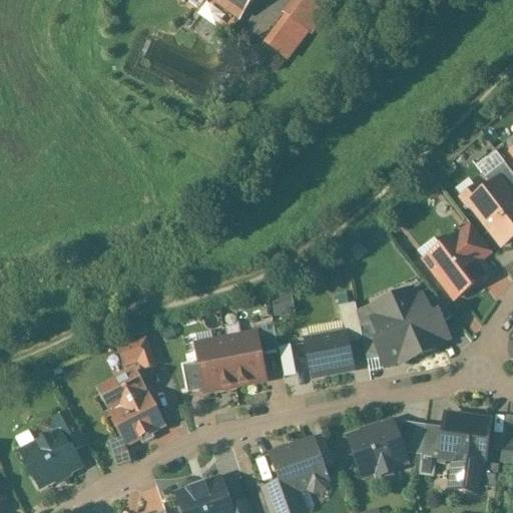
[(254,0),(183,0),(197,10),(204,0),(210,0),(239,21),(254,0)]
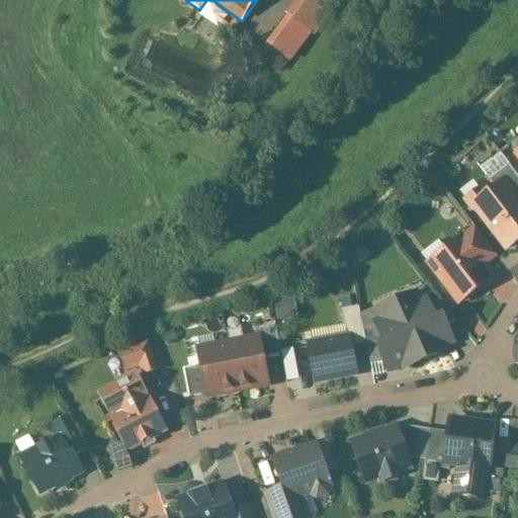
[(332,0),(296,0),(286,15),(288,17),(311,34),(314,35),(337,4),(332,0)]
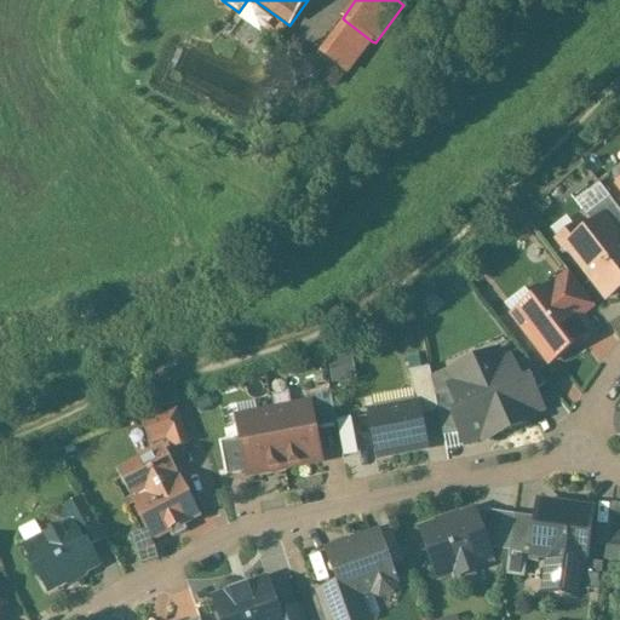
[(372,41),(345,21),(320,55),(346,74),(372,41)]
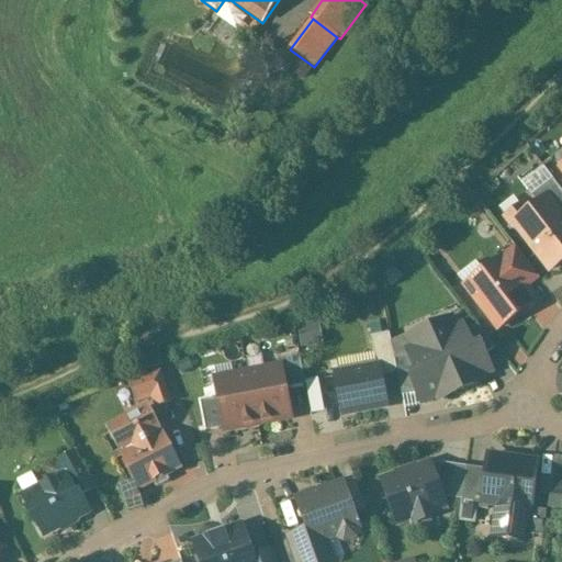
[(561,223),(561,193),(552,181),(530,198),(538,206),(543,202),(560,224),(561,223)]
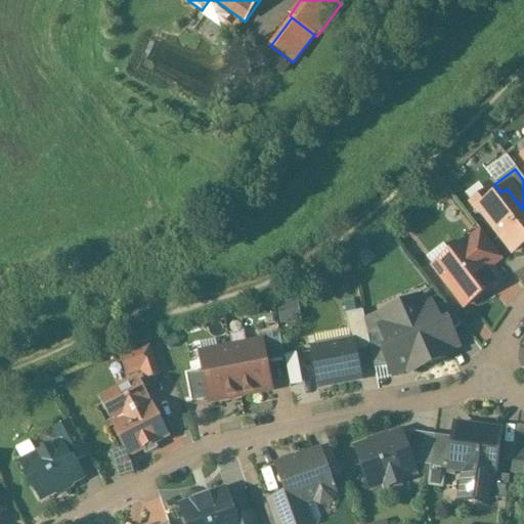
[(501,192),(479,210),(512,254),(523,244),(523,211),(522,209),(507,188),(501,192)]
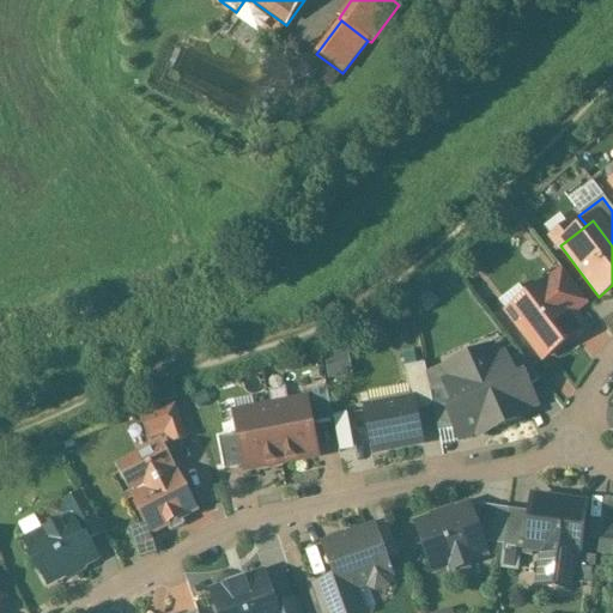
[(562,272),(545,285),(569,316),(586,304),(562,272)]
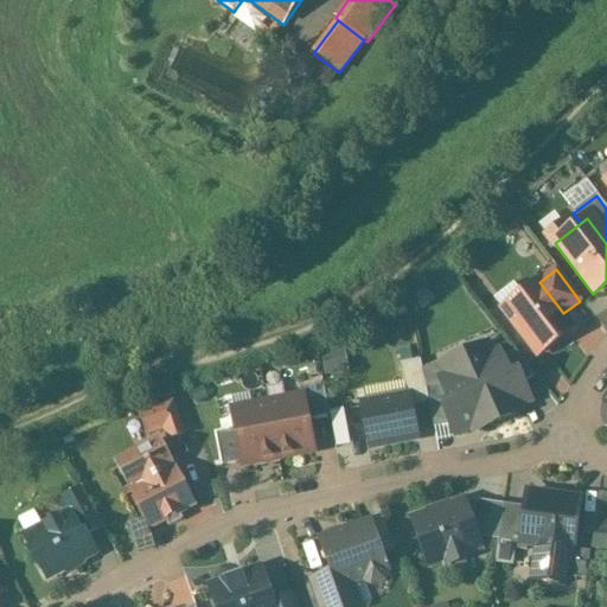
[(540,282),(518,299),(525,308),(510,320),(537,357),(567,333),(569,320),(563,313),(540,282)]
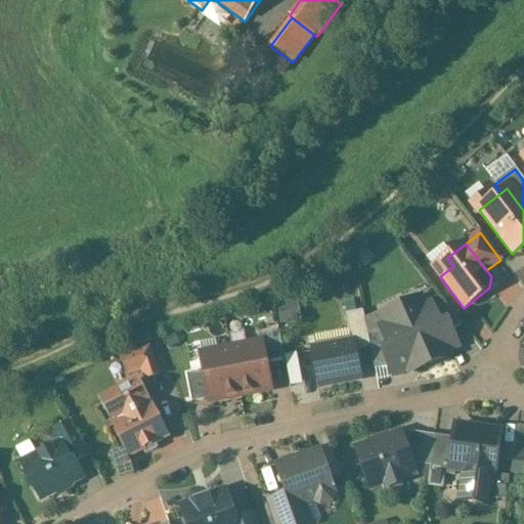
[(280,322),(300,319),(297,297),(276,300),(280,322)]
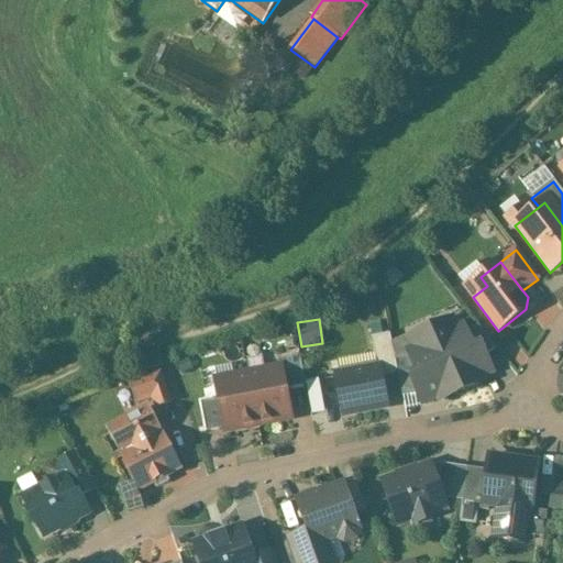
[(478,327),(466,337),(473,352),(479,349),(484,359),(495,350),(478,327)]
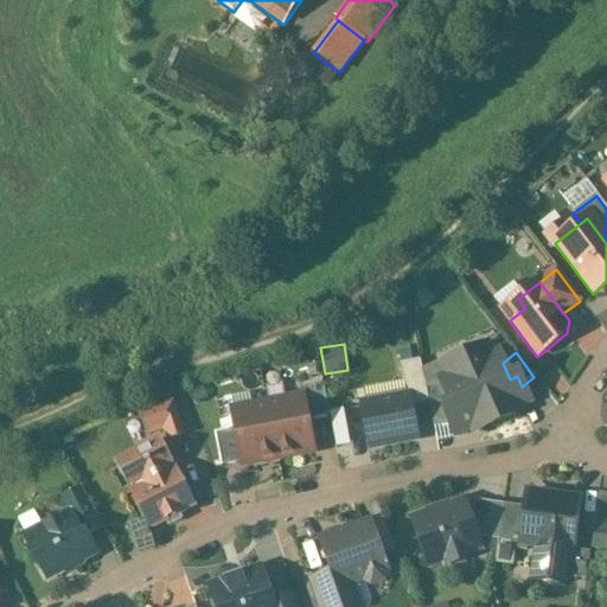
[(442,378),(439,379),(442,385),(451,406),(443,409),(451,426),(454,435),(472,427),(474,433),(523,411),(521,406),(529,402),(522,387),(517,376),(510,379),(503,363),(498,353),(470,366),(442,378)]
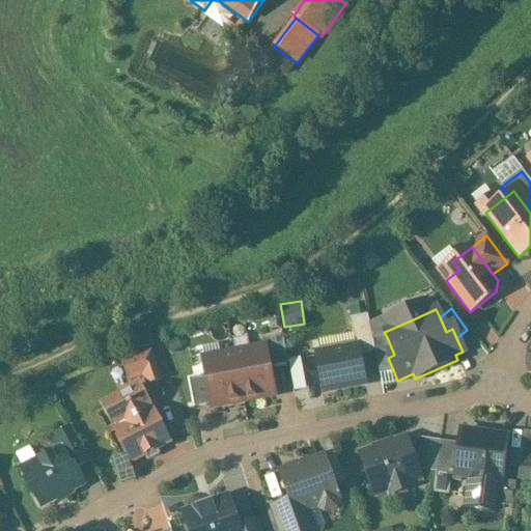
[(404,310),(383,319),(386,327),(386,328),(387,331),(411,320),(407,311),(404,311),(404,310)]
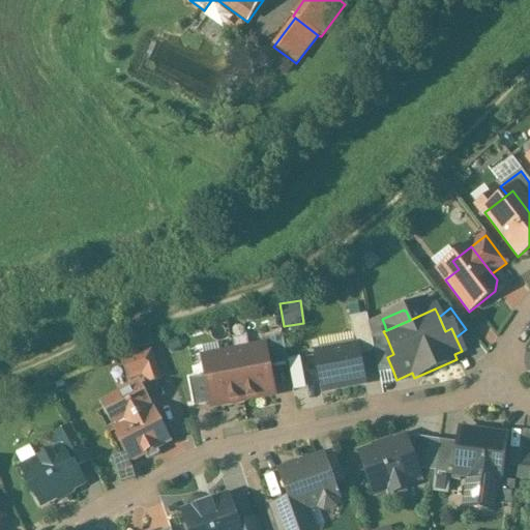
[(366,316),(349,319),(354,347),(356,347),(357,355),(374,352),(372,340),(366,316)]
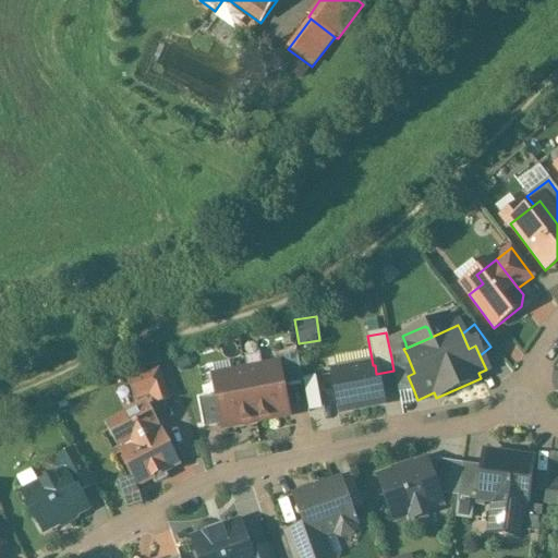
[(296,353),(275,358),(277,365),(279,365),(282,387),(302,384),(296,353)]
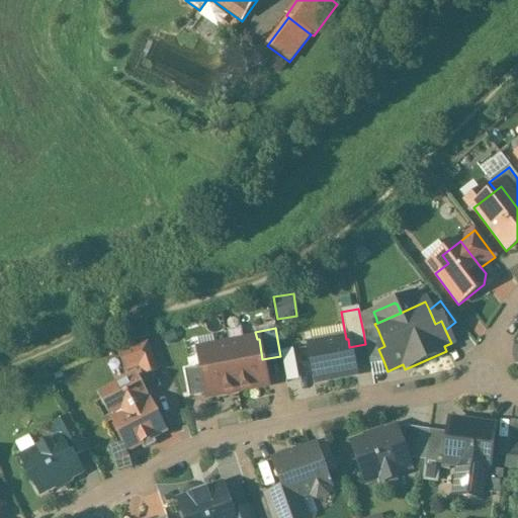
[(377,329),(363,332),(365,344),(369,366),(384,363),(378,349),(384,346),(377,329)]
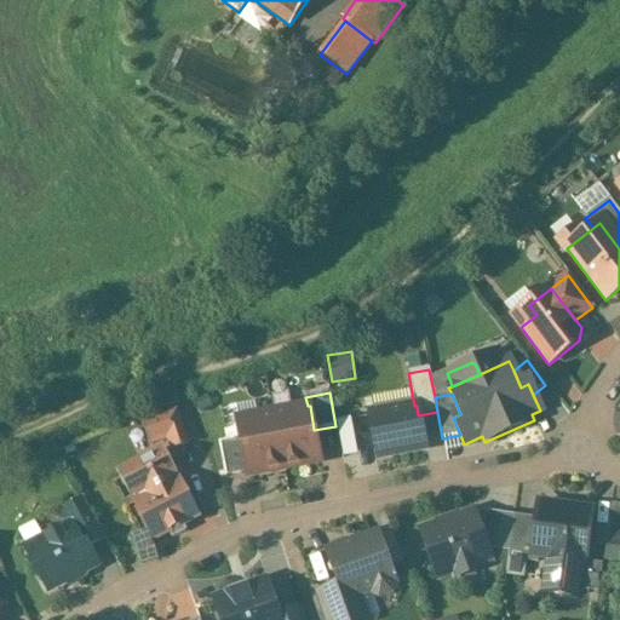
[(308,406),(273,413),(283,470),(320,463),(314,430),(310,406),(308,406)]
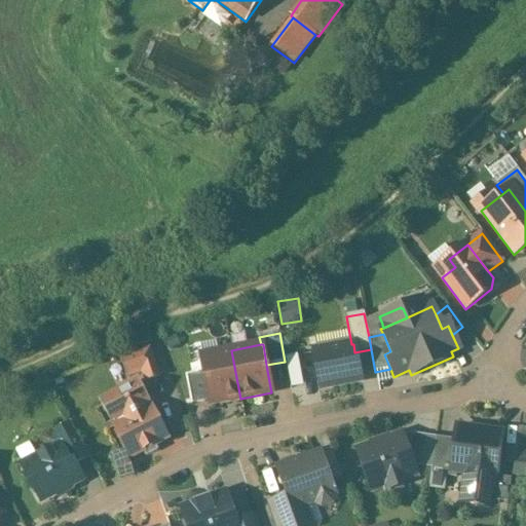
[(351,344),(313,351),(321,388),(360,381),(354,352),(353,344),(351,344)]
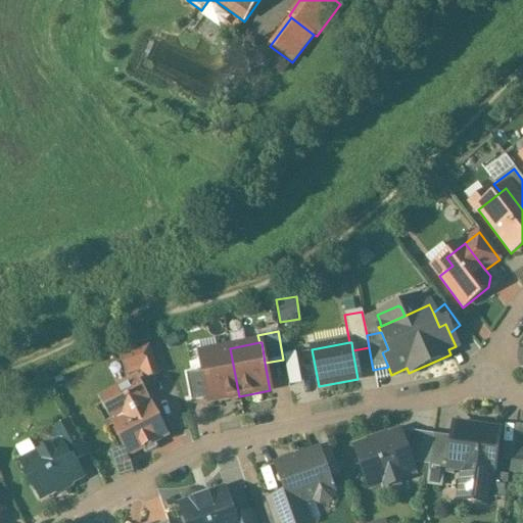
[(158,375),(149,346),(120,357),(127,376),(140,371),(145,379),(158,375)]
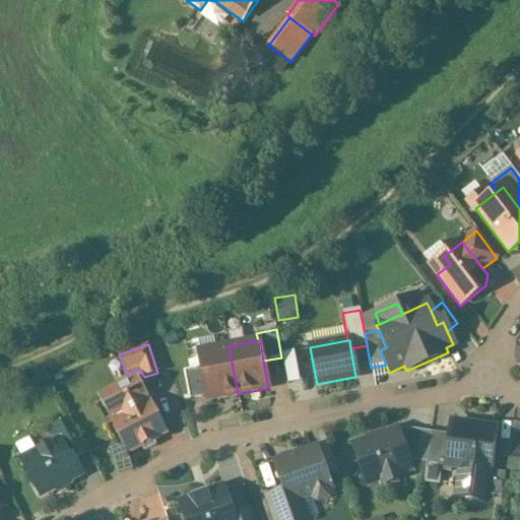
[(229,346),(214,349),(210,355),(199,358),(201,369),(207,397),(207,399),(238,394),(229,346)]
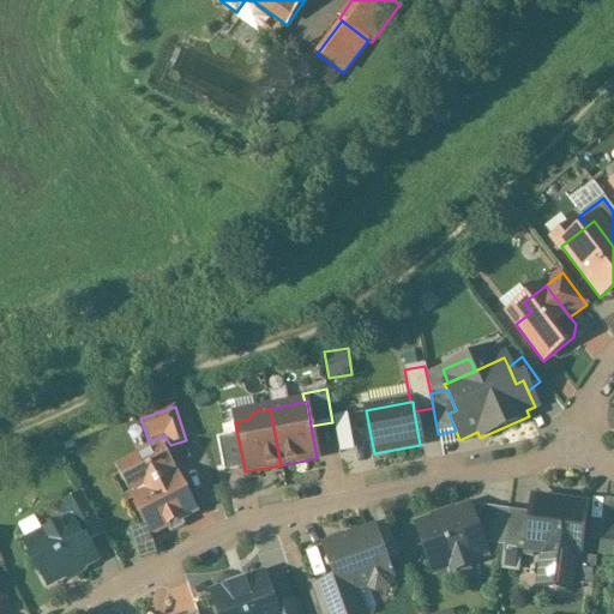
[(238,435),(218,440),(224,473),(245,469),(238,435)]
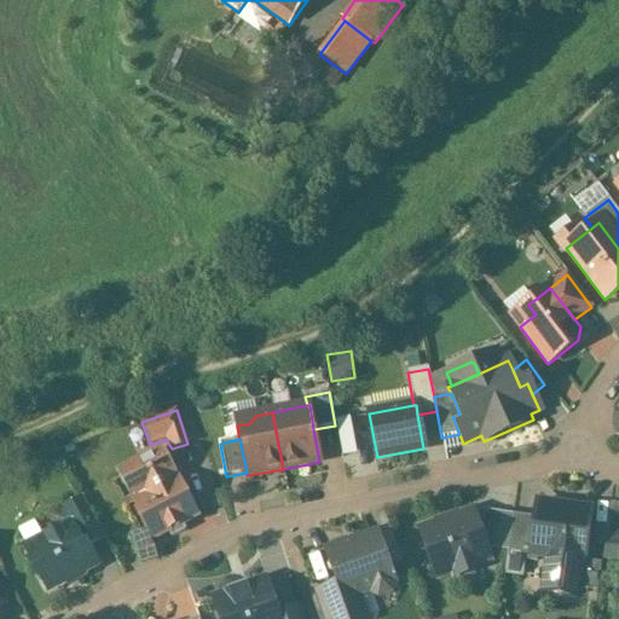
[(162,451),(120,474),(154,539),(168,531),(172,538),(184,531),(181,525),(196,516),(162,451)]
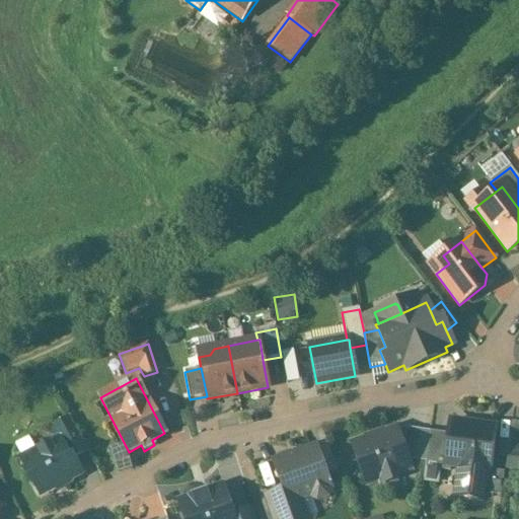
[(87,451),(70,419),(52,429),(58,441),(62,439),(73,458),(87,451)]
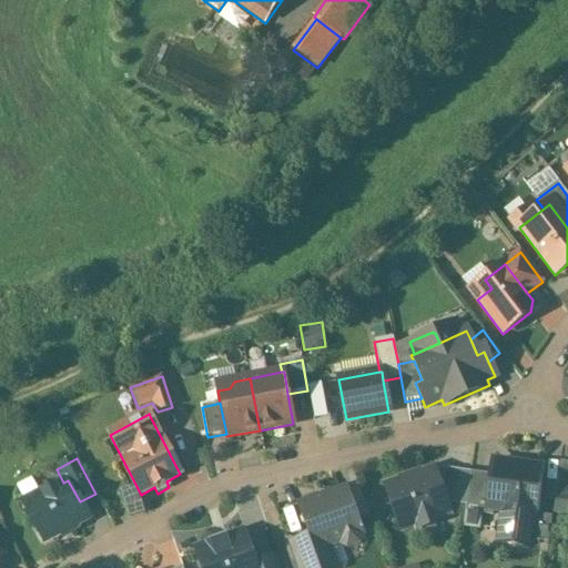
[(543,469),(493,463),(490,476),(486,509),(493,510),(503,511),(534,516),(536,516),(543,469)]
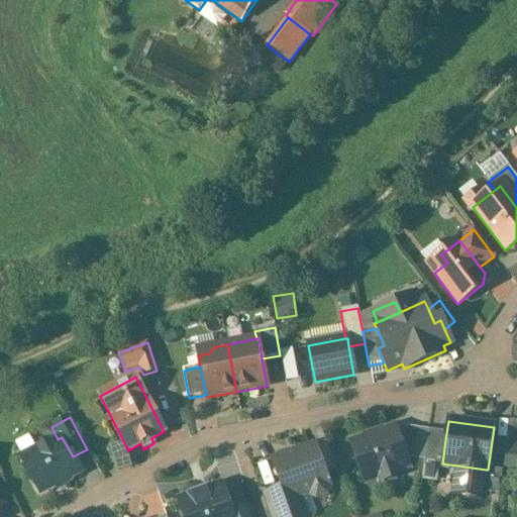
[(428,430),(403,427),(396,430),(406,458),(424,461),(428,430)]
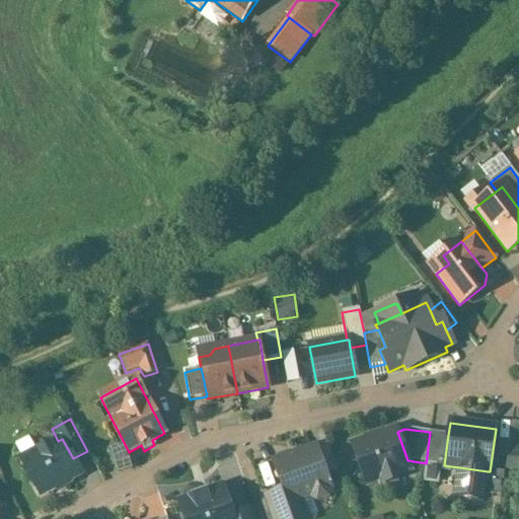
[(367,441),(352,446),(366,486),(411,469),(408,460),(397,432),(396,430),(385,434),(384,433),(366,439),(367,441)]
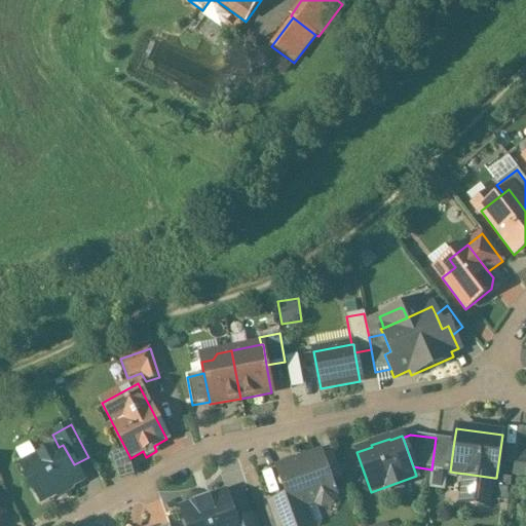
[(454,441),(436,438),(431,470),(430,476),(456,479),(456,473),(450,472),(454,441)]
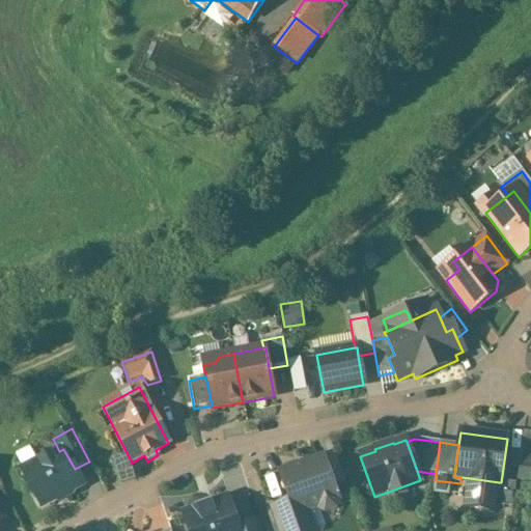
[(59,451),(27,468),(36,485),(31,487),(40,506),(56,498),(58,501),(72,494),(71,491),(82,484),(75,469),(63,449),(59,451)]
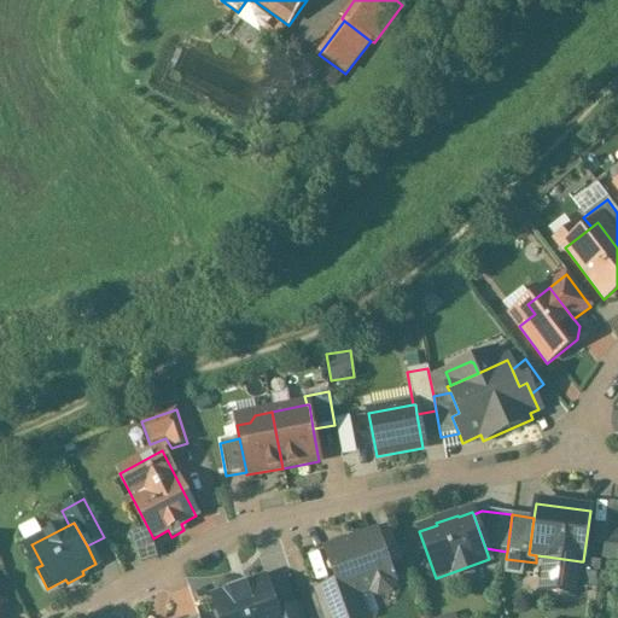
[(617,529),(605,528),(602,547),(617,548),(617,529)]
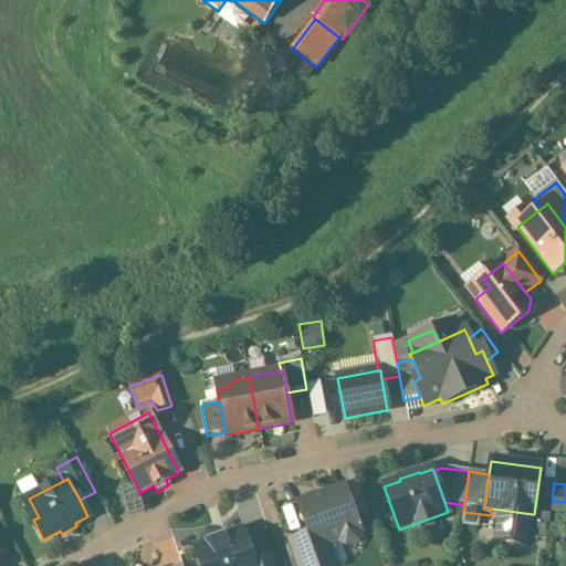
[(344,488),(299,504),(310,536),(314,549),(326,545),(339,541),(341,543),(346,545),(357,542),(359,536),(358,534),(360,533),(344,488)]
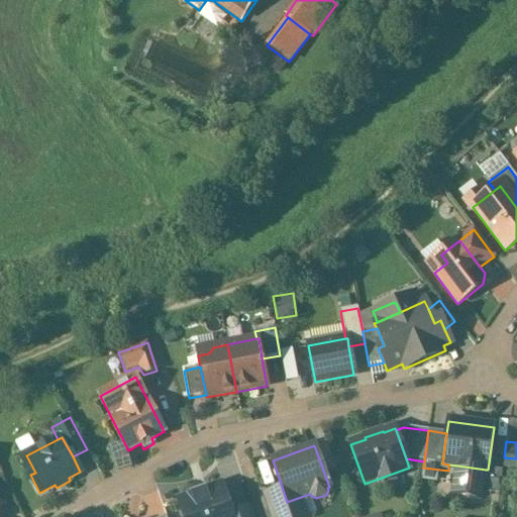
[(486,470),(457,466),(453,496),(482,500),(483,493),(486,470)]
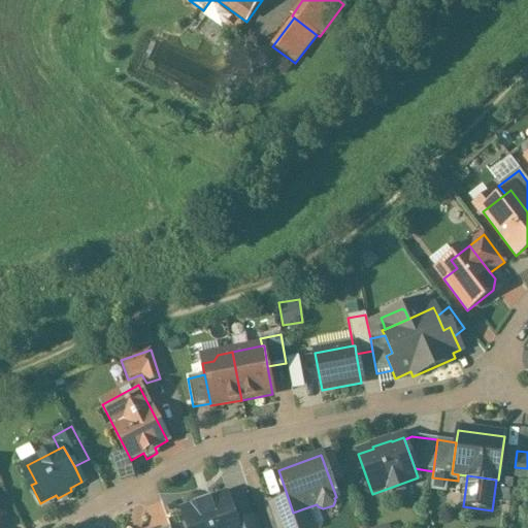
[(513,482),(498,480),(496,480),(493,503),(509,505),(513,482)]
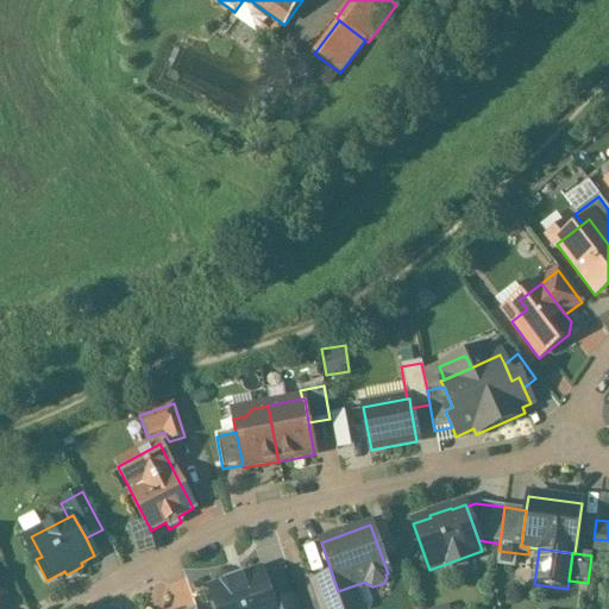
[(261,571),(209,590),(215,608),(274,608),(272,606),(261,571)]
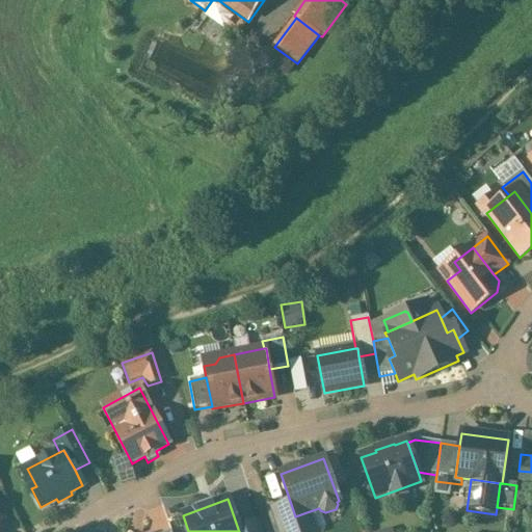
[(291,504),(273,510),(281,531),(313,531),(307,512),(295,516),(291,504)]
